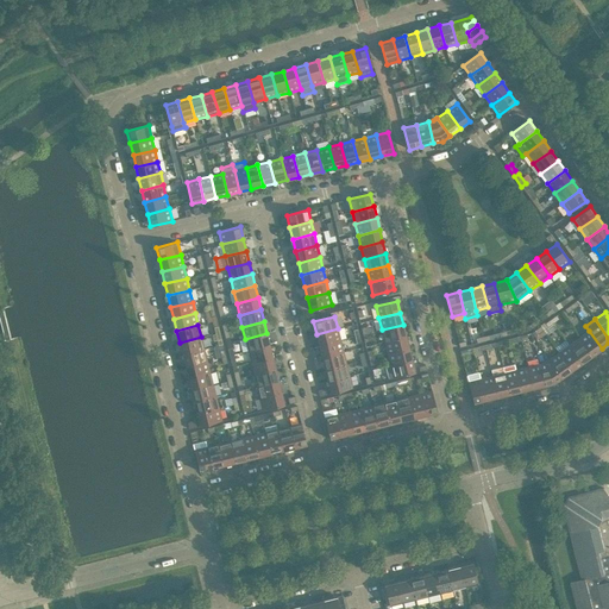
[(403,325),(382,330),(384,341),(406,337),(403,325)]
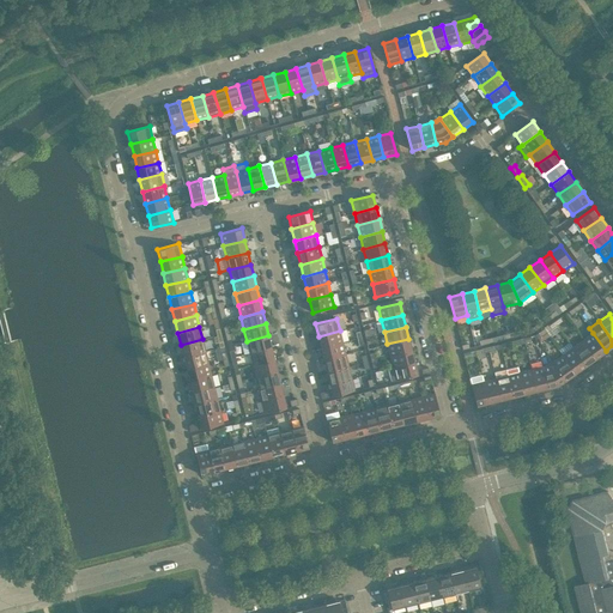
[(550,335),(547,332),(544,328),(535,334),(540,343),(550,335)]
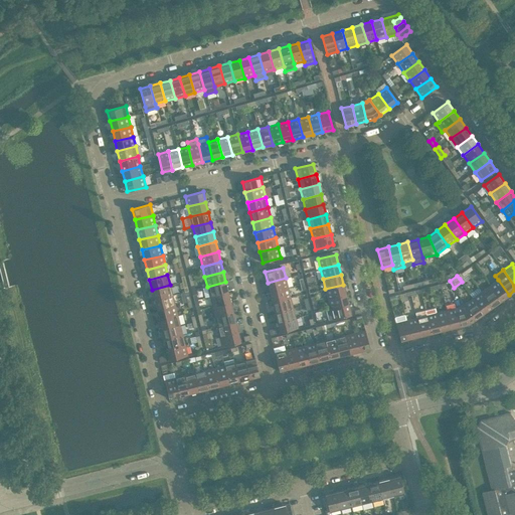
[(286,278),(268,283),(270,292),(288,288),(286,278)]
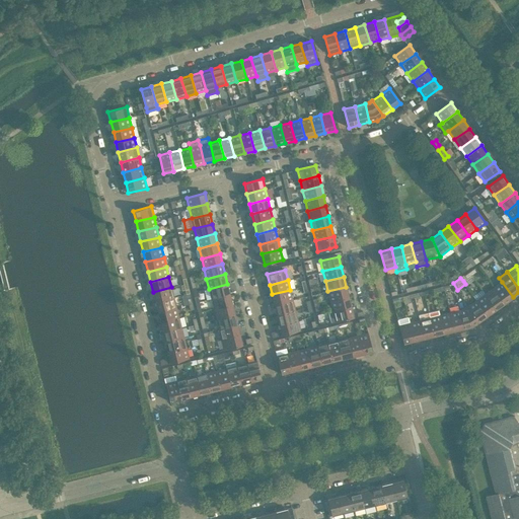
[(502,282),(494,288),(504,303),(508,300),(513,297),(502,282)]
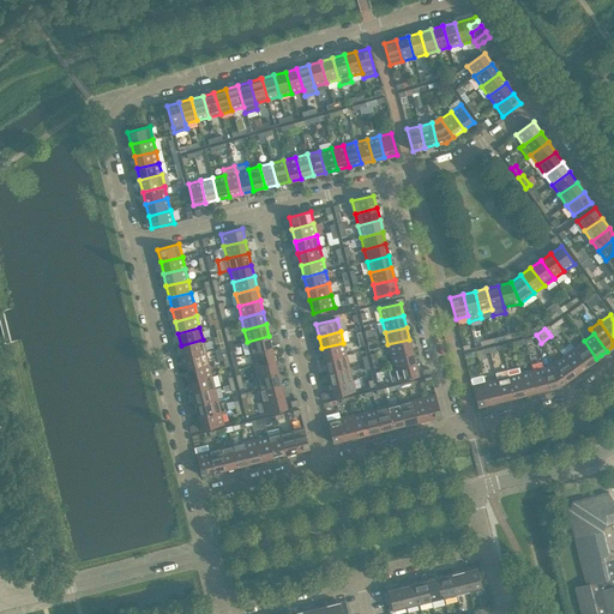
[(269,336),(247,342),(251,354),(272,348),(269,336)]
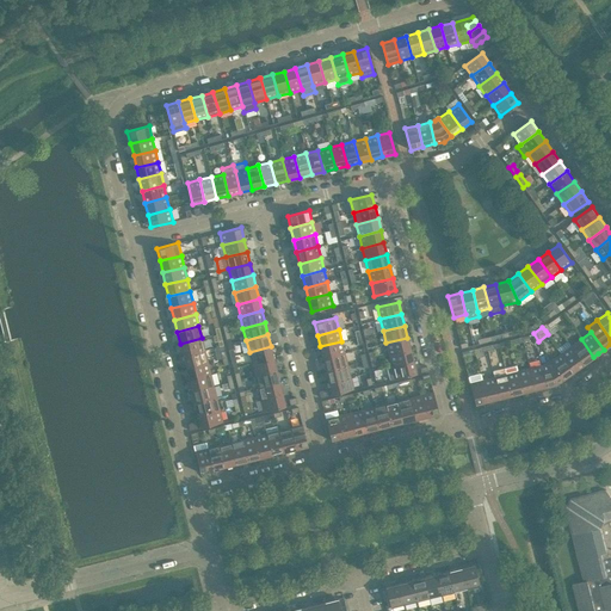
[(202,338),(180,344),(183,356),(204,351),(202,338)]
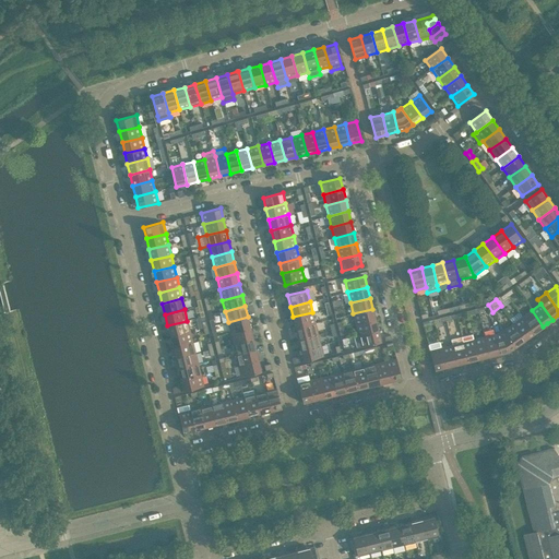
[(372,309),(353,313),(356,324),(376,320),(372,309)]
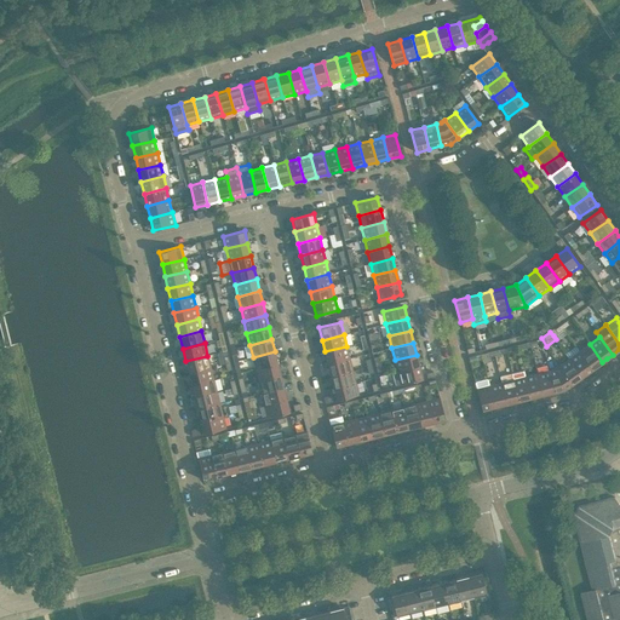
[(590,344),(579,351),(585,359),(592,369),(602,362),(590,344)]
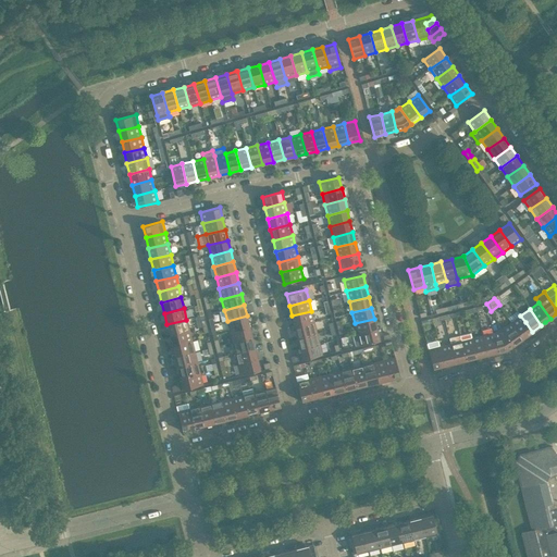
[(311,311),(292,316),(294,326),(314,322),(311,311)]
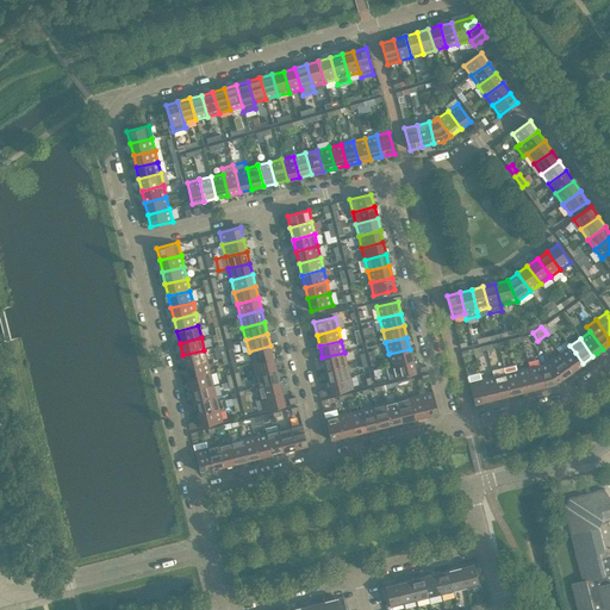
[(566,341),(556,348),(560,353),(572,372),(583,363),(576,353),(570,346),(566,341)]
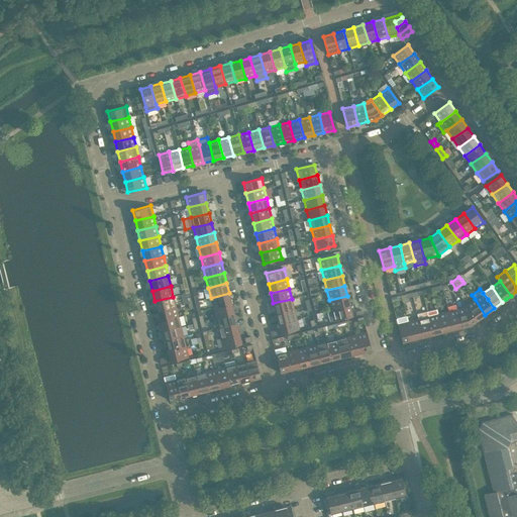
[(229,293),(211,298),(213,308),(231,303),(229,293)]
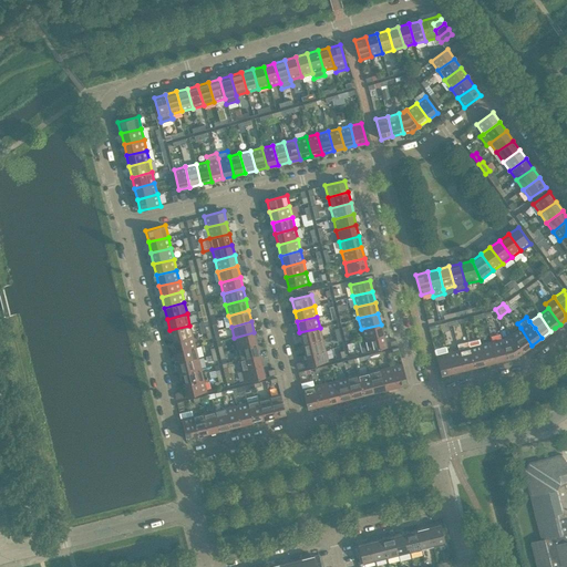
[(383,336),(381,325),(361,329),(363,340),(383,336)]
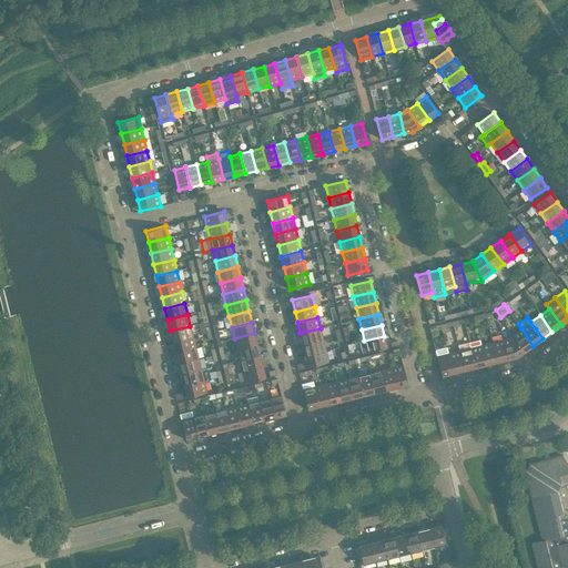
[(190,326),(170,331),(173,342),(193,336),(190,326)]
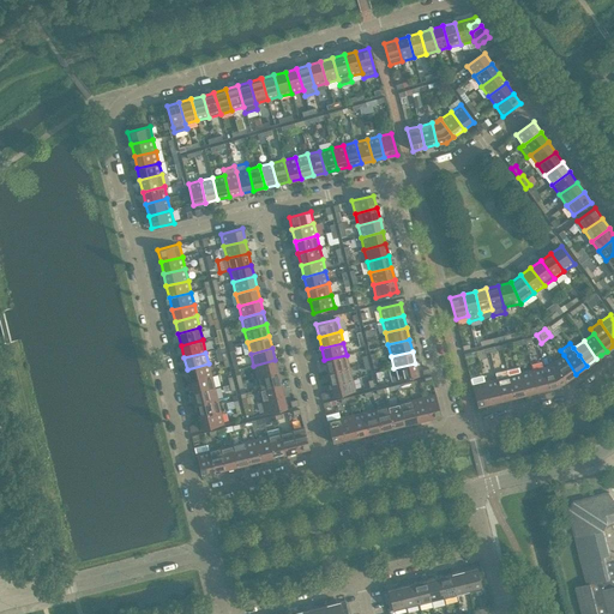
[(347,355),(324,360),(327,372),(349,367),(347,355)]
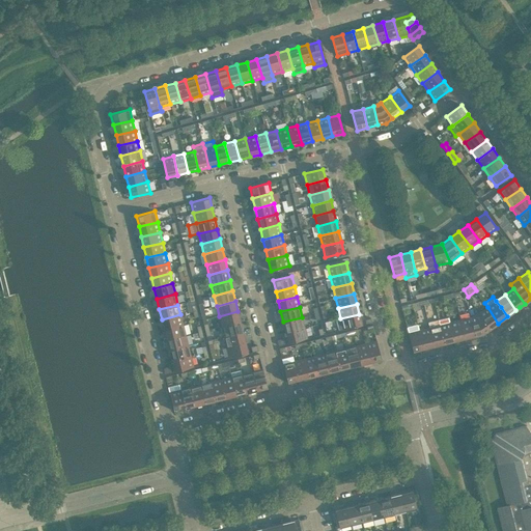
[(486,307),(478,313),(490,329),(498,324),(487,307),(486,307)]
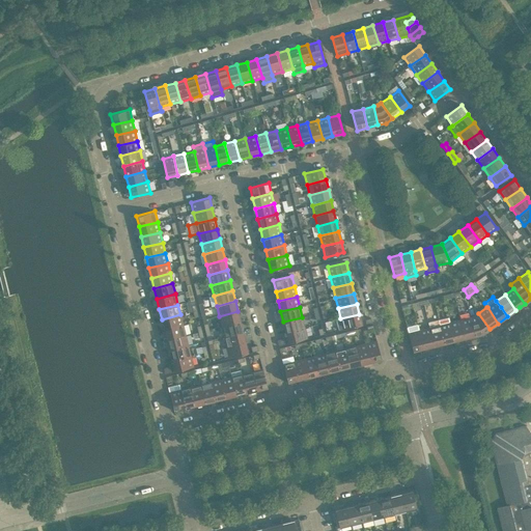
[(238,311),(219,316),(221,327),(241,322),(238,311)]
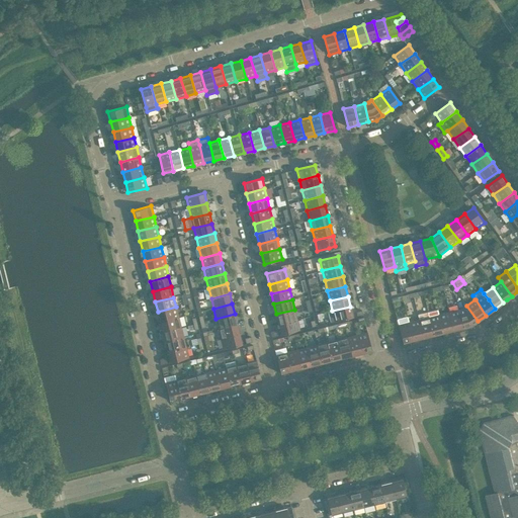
[(463,309),(458,310),(463,328),(471,326),(478,321),(466,306),(463,309)]
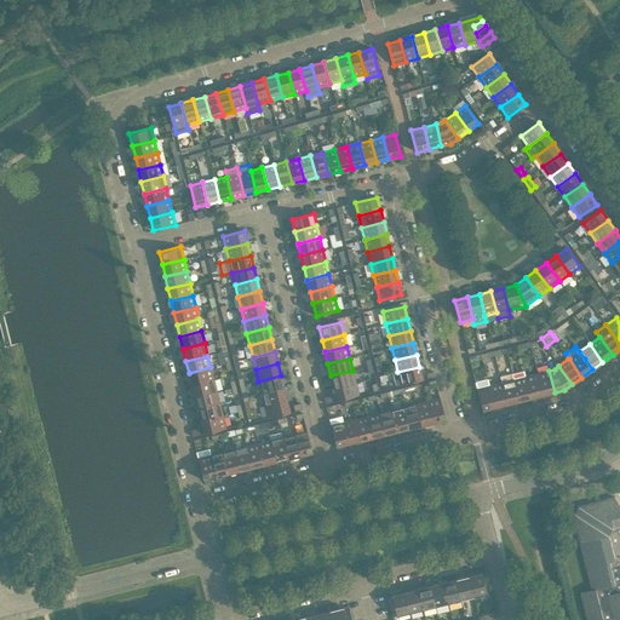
[(211,367),(189,373),(191,385),(213,379),(211,367)]
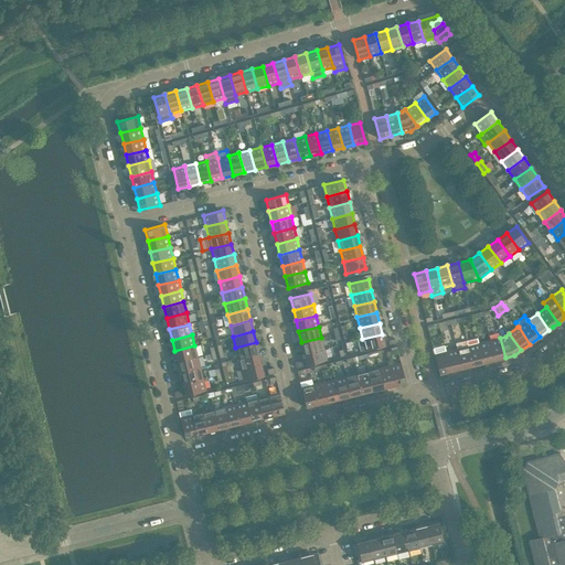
[(385,345),(382,334),(362,339),(358,340),(361,352),(385,345)]
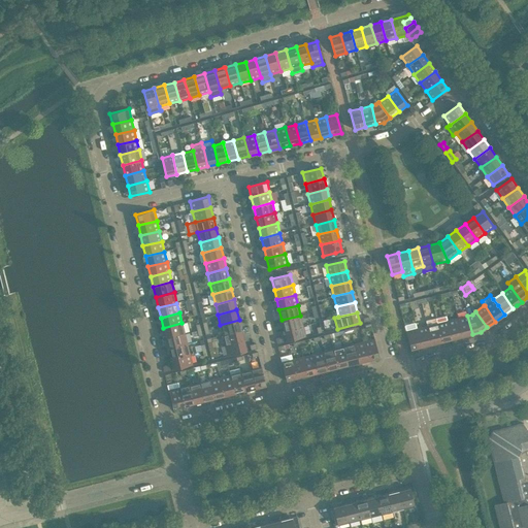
[(300,316),(282,320),(284,330),(303,326),(300,316)]
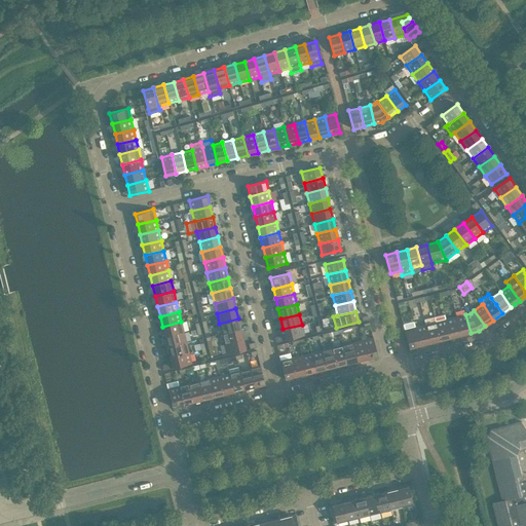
[(444,314),(434,316),(440,340),(450,338),(446,320),(444,314)]
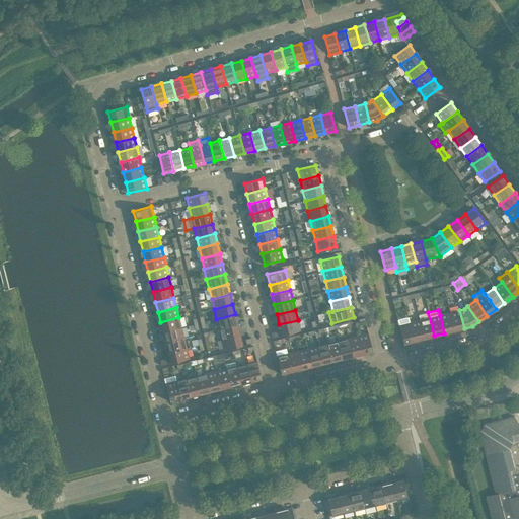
[(459,310),(449,312),(454,330),(464,328),(459,310)]
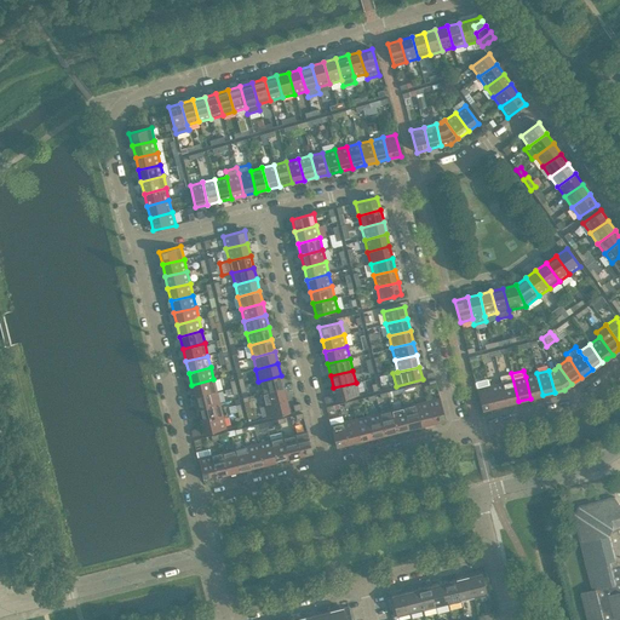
[(511,373),(500,377),(501,383),(506,405),(518,401),(511,373)]
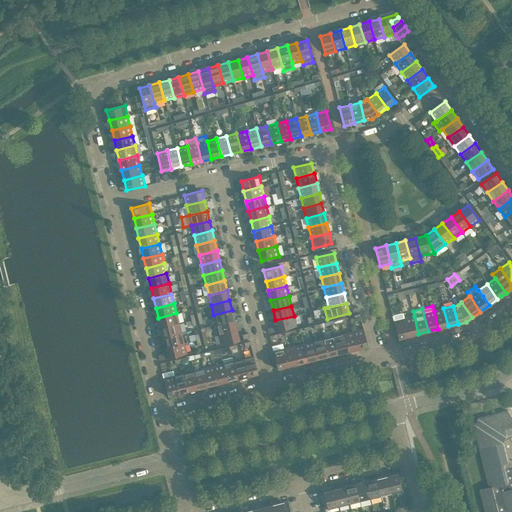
[(443,308),(434,311),(438,329),(448,326),(443,308)]
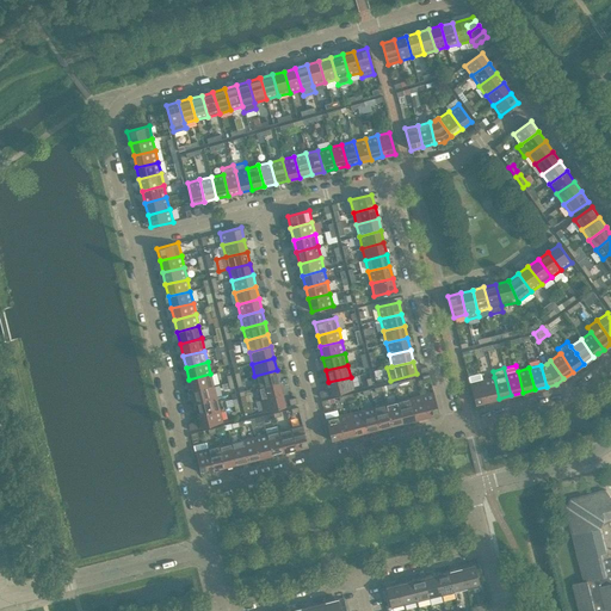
[(277,370),(254,376),(258,388),(279,382),(277,370)]
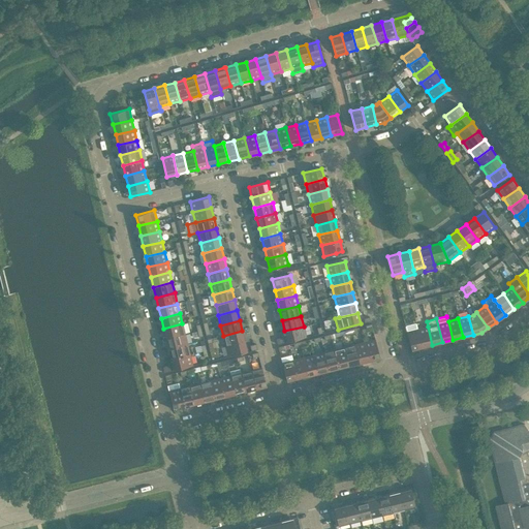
[(182,323),(163,329),(166,339),(185,334),(182,323)]
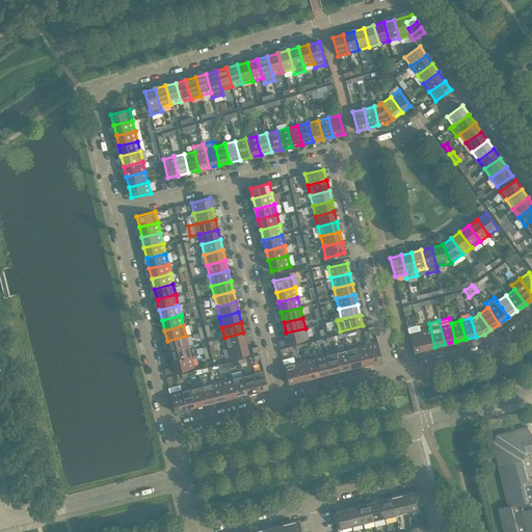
[(419,325),(407,328),(408,334),(414,352),(424,349),(420,330),(419,325)]
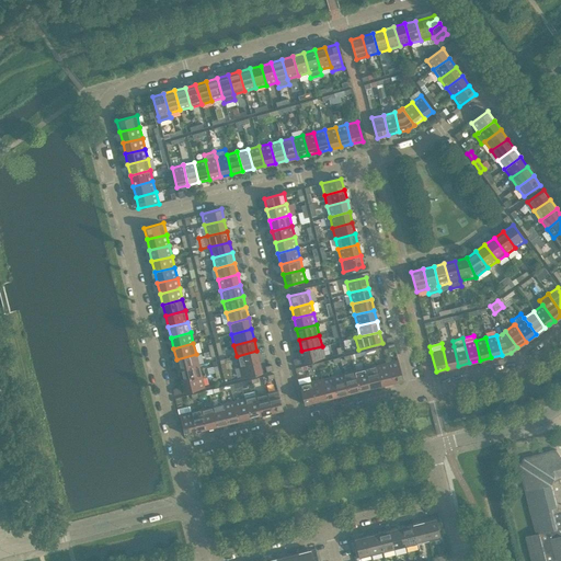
[(322,346),(301,351),(305,363),(324,357),(322,346)]
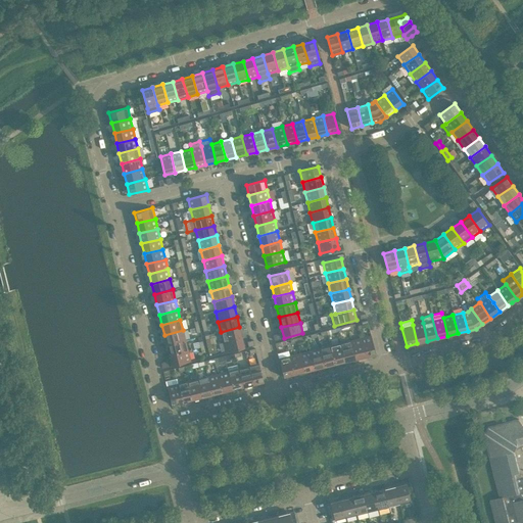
[(423,323),(413,325),(417,343),(427,341),(423,323)]
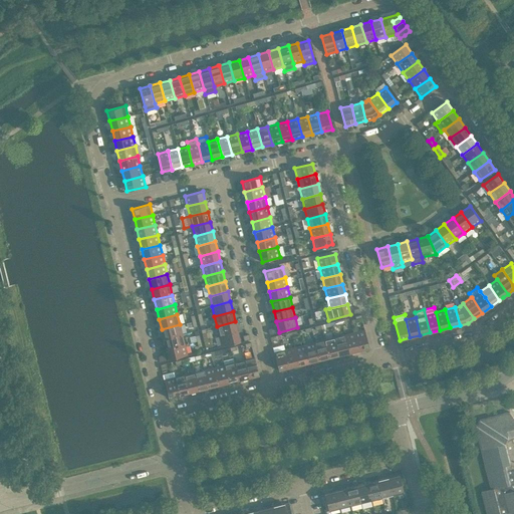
[(235,321),(217,326),(219,335),(238,331),(235,321)]
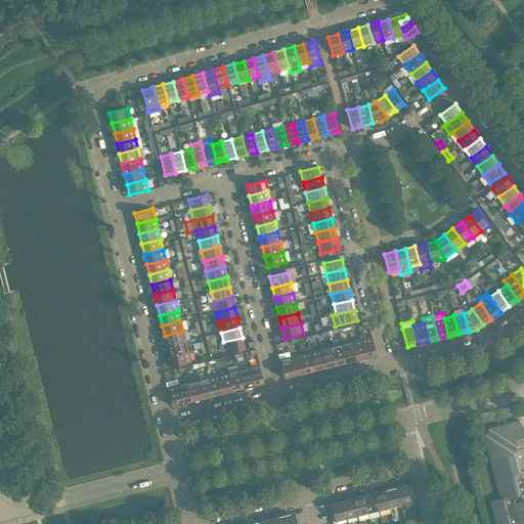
[(183,331),(165,336),(167,346),(185,341),(183,331)]
